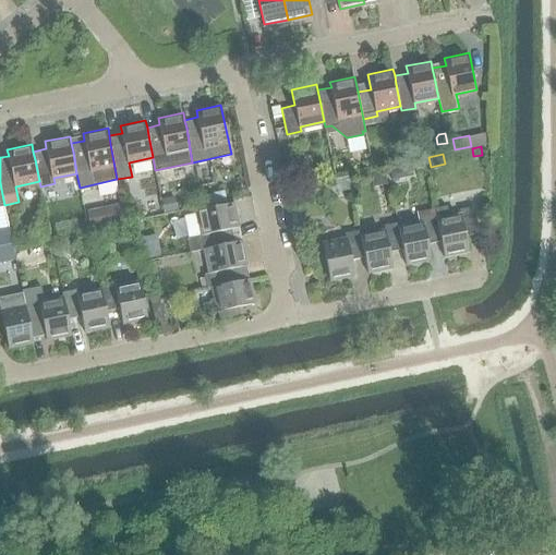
[(401,166),(390,168),(393,178),(399,177),(402,170),(401,166)]
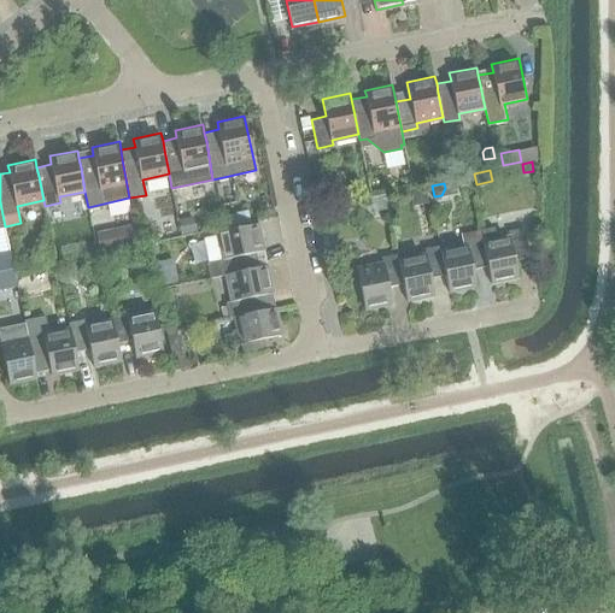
[(235,212),(222,214),(224,225),(238,223),(235,212)]
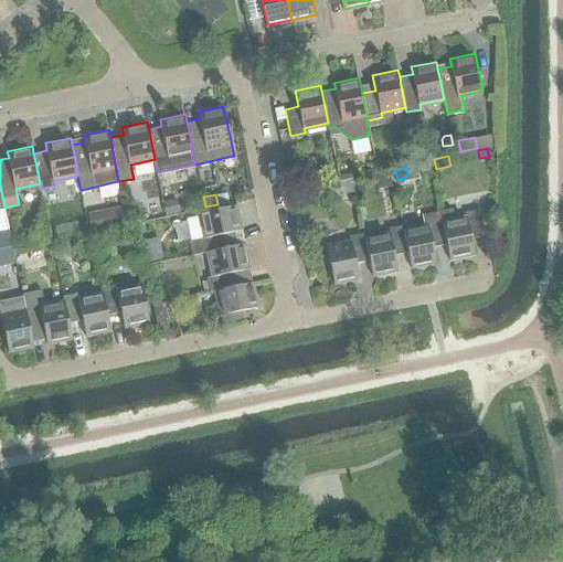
[(167,213),(181,210),(179,197),(165,199),(167,213)]
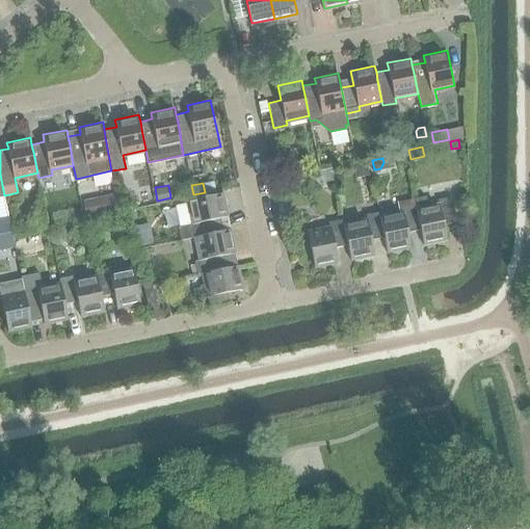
[(215,231),(223,229),(220,216),(228,215),(222,191),(187,199),(192,222),(179,225),(181,238),(194,236),(215,231)]
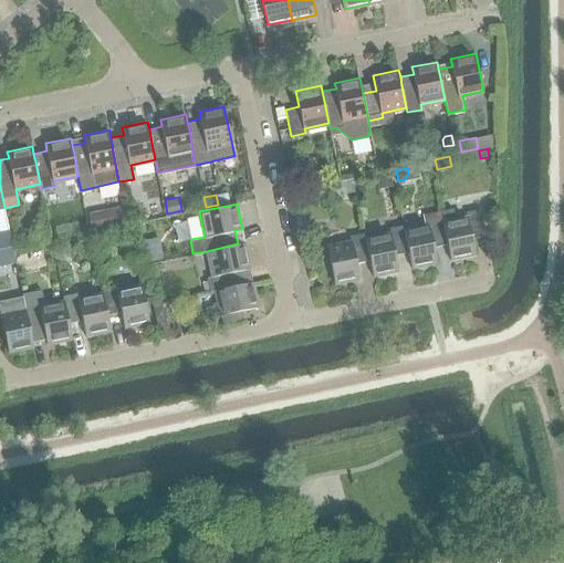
[(106,207),(87,210),(91,228),(110,225),(106,207)]
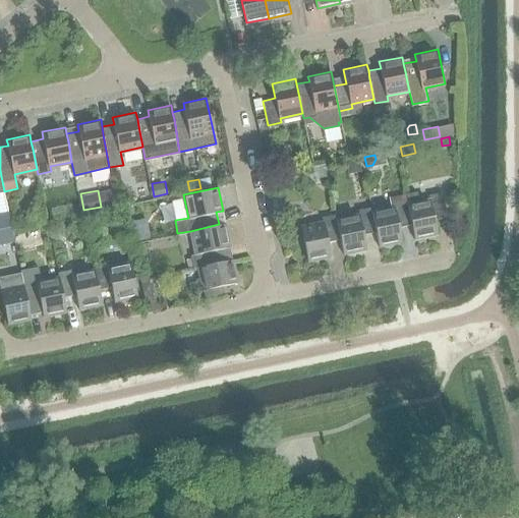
[(406,194),(407,198),(411,223),(414,238),(438,233),(435,219),(448,216),(443,191),(429,194),(430,198),(418,200),(416,191),(406,194)]
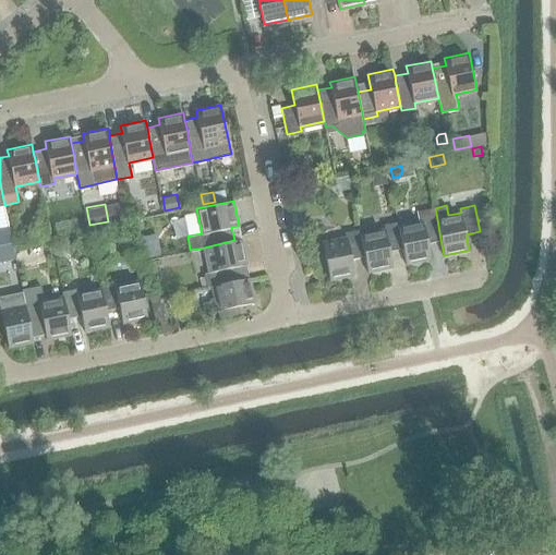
[(423,220),(399,226),(402,242),(403,248),(406,263),(431,257),(427,242),(440,239),(436,213),(422,216),(423,220)]
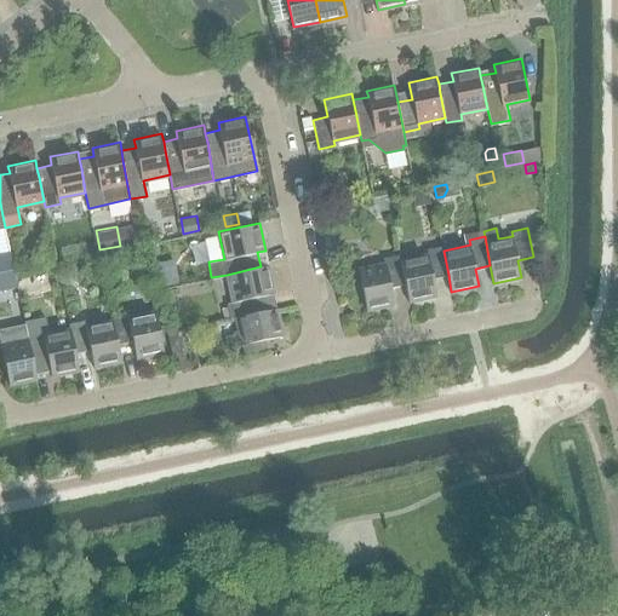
[(433,277),(448,275),(447,269),(444,251),(442,245),(427,248),(428,253),(401,259),(406,283),(410,300),(436,294),(433,277)]
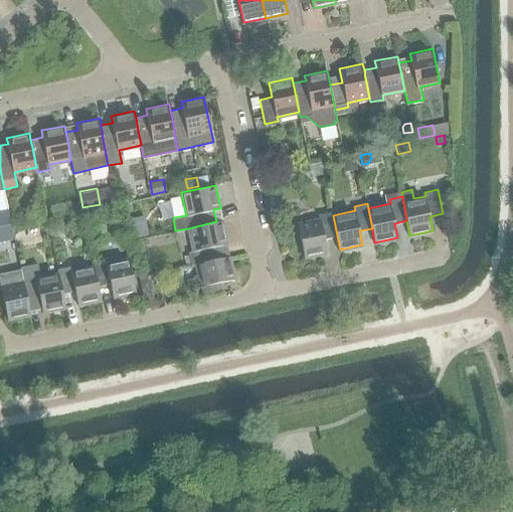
[(337,235),(333,215),(332,210),(319,213),(320,218),(298,222),(305,257),(327,252),(324,237),(337,235)]
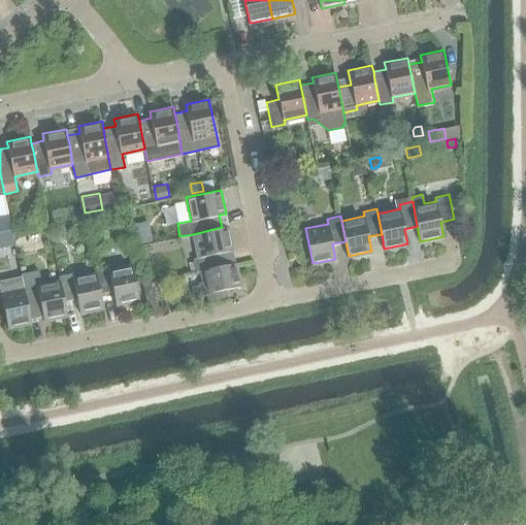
[(0,219),(0,232),(12,230),(9,217),(0,219)]
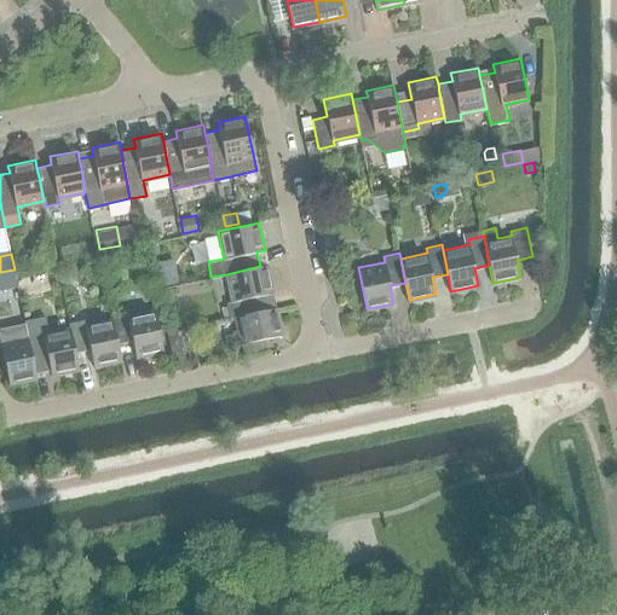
[(230,317),(236,315),(260,311),(257,296),(274,293),(267,265),(260,266),(251,268),(226,274),(232,300),(228,301),(230,317)]
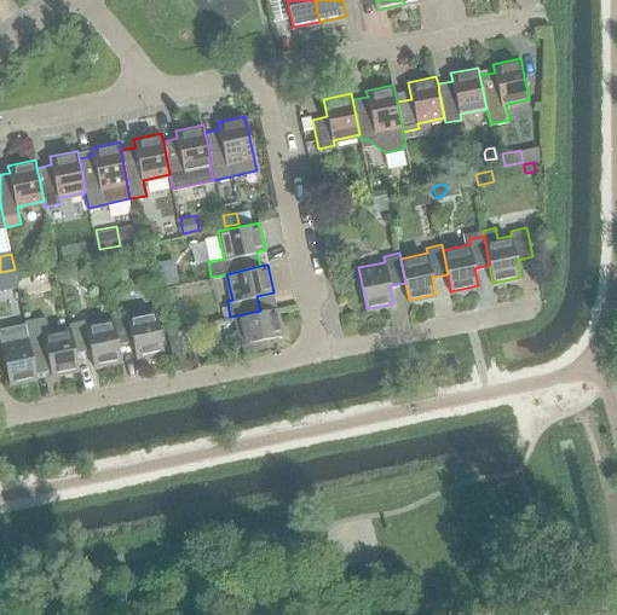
[(0,272),(0,289),(17,285),(15,270),(0,272)]
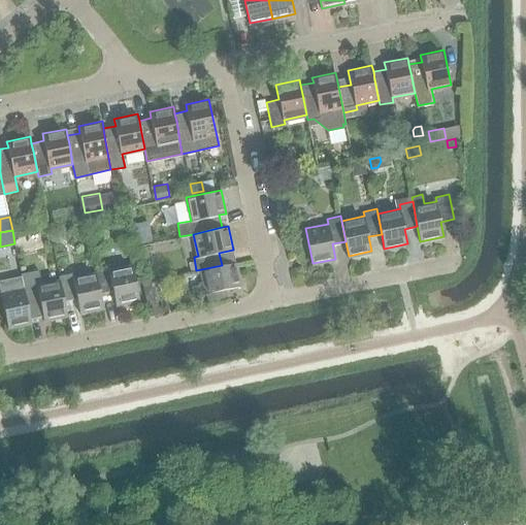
[(236,262),(222,265),(201,269),(203,283),(192,286),(194,295),(241,286),(236,262)]
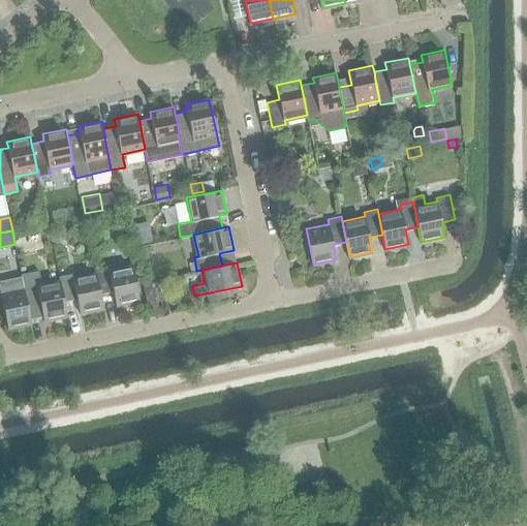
[(95,268),(96,273),(101,292),(114,290),(117,305),(140,300),(132,265),(110,270),(109,265),(95,268)]
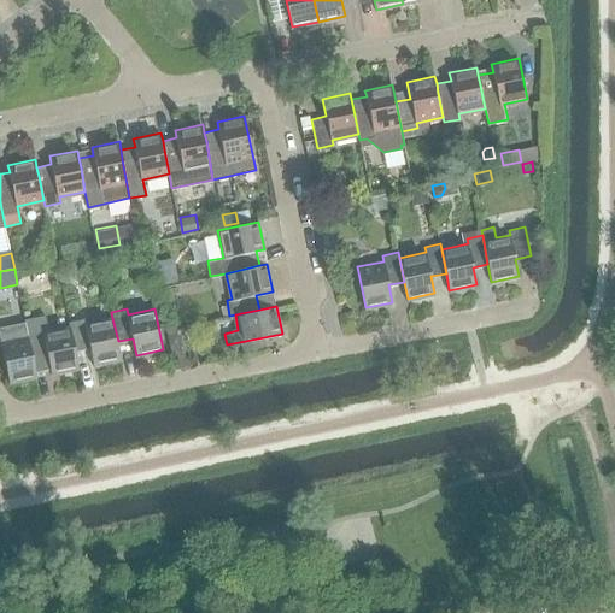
[(36,371),(51,367),(52,373),(80,367),(76,351),(70,326),(54,330),(53,325),(48,326),(46,314),(24,319),(25,322),(34,359),(36,371)]
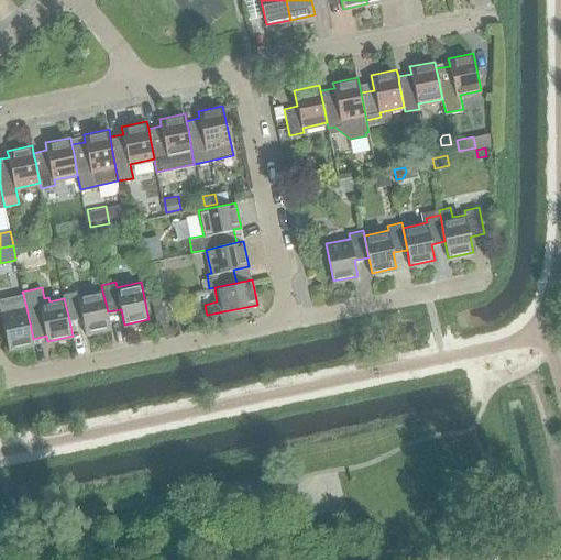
[(63,293),(64,298),(69,320),(83,317),(86,332),(111,328),(108,311),(102,291),(79,295),(78,291),(63,293)]
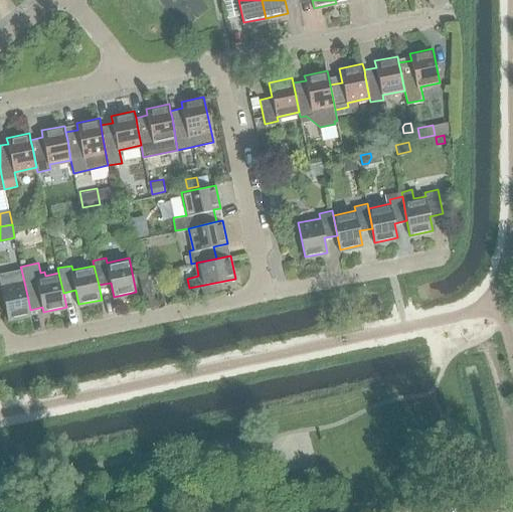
[(0,272),(0,281),(8,319),(31,314),(30,310),(28,300),(21,269),(0,272)]
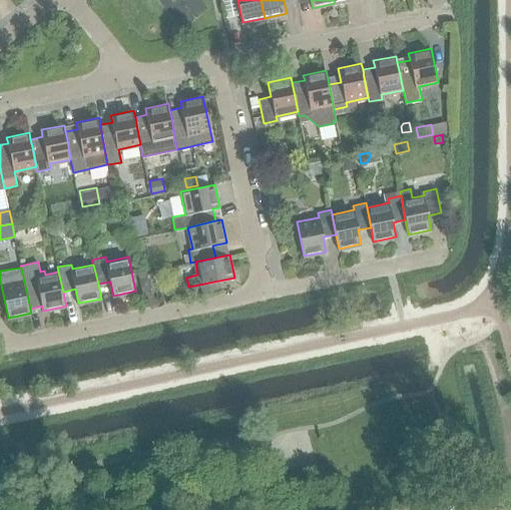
[(140,275),(144,297),(156,295),(152,272),(140,275)]
